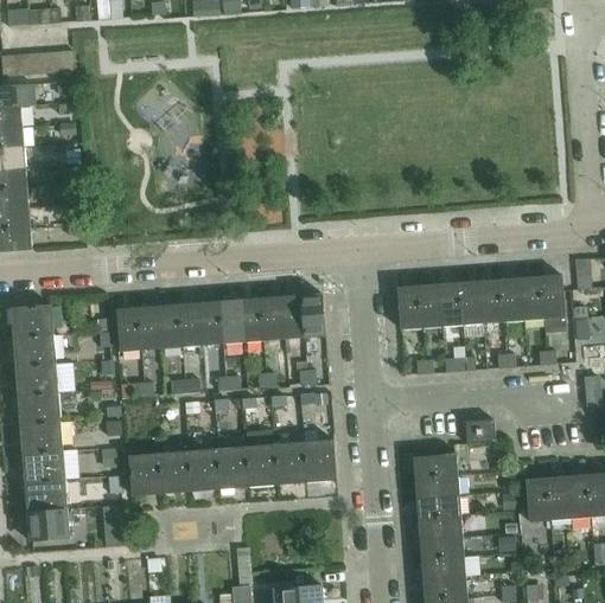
[(110,0),(110,18),(122,18),(121,0),(110,0)]
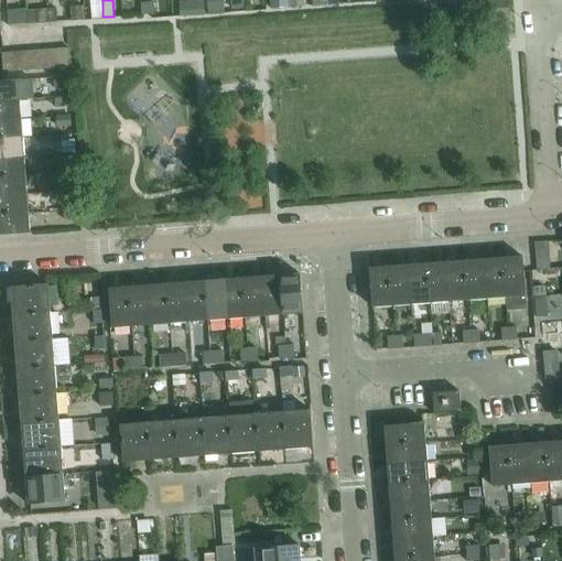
[(153,12),(152,0),(140,1),(140,13),(153,12)]
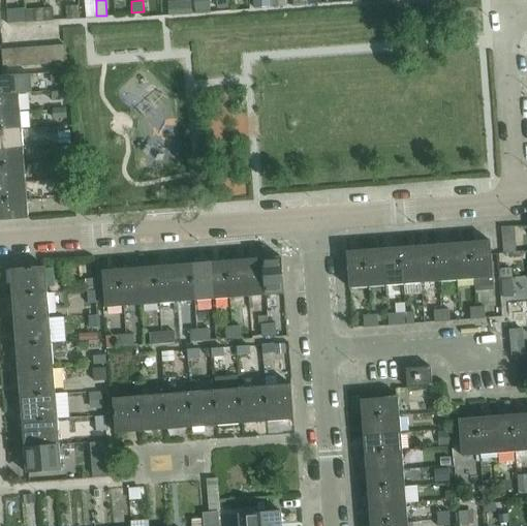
[(209,7),(208,0),(193,0),(194,8),(209,7)]
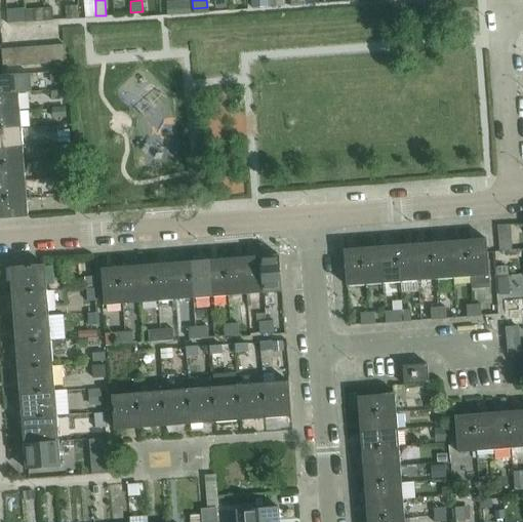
[(93,2),(83,3),(84,15),(94,14),(93,2)]
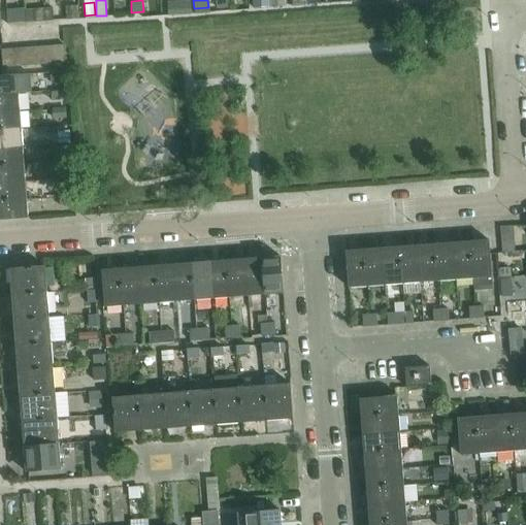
[(42,19),(42,6),(25,8),(26,21),(42,19)]
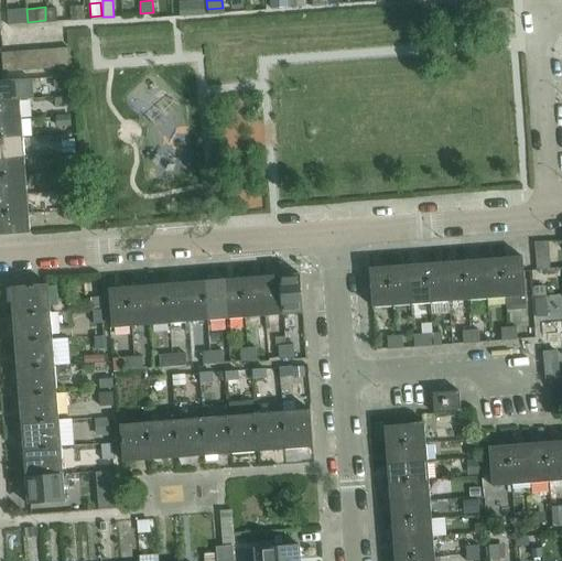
[(55,20),(54,7),(45,7),(45,20),(55,20)]
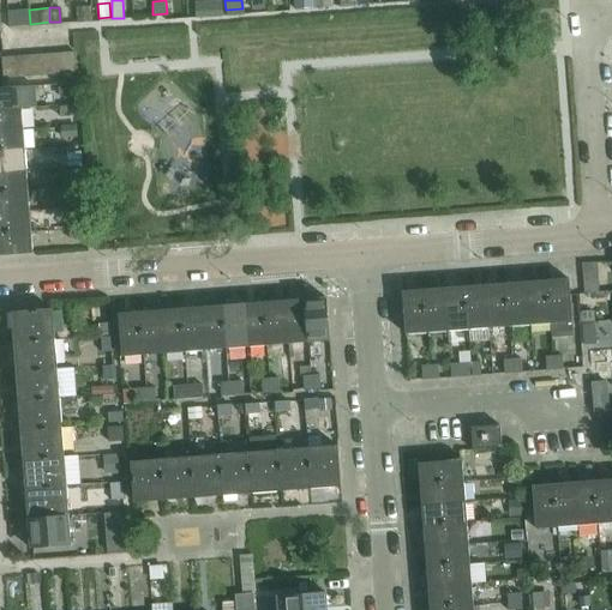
[(75,71),(73,50),(1,55),(1,77),(75,71)]
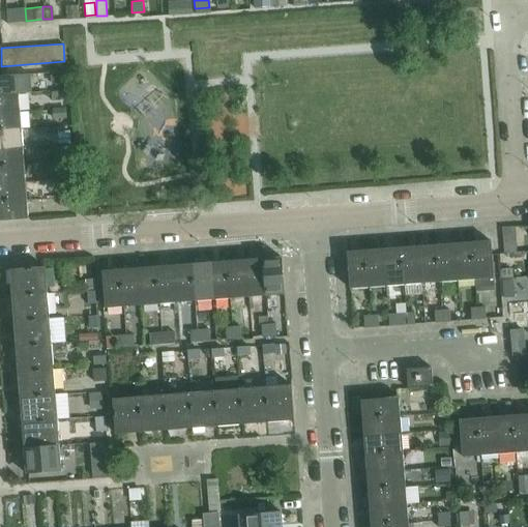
[(61,70),(51,70),(51,81),(62,81),(61,70)]
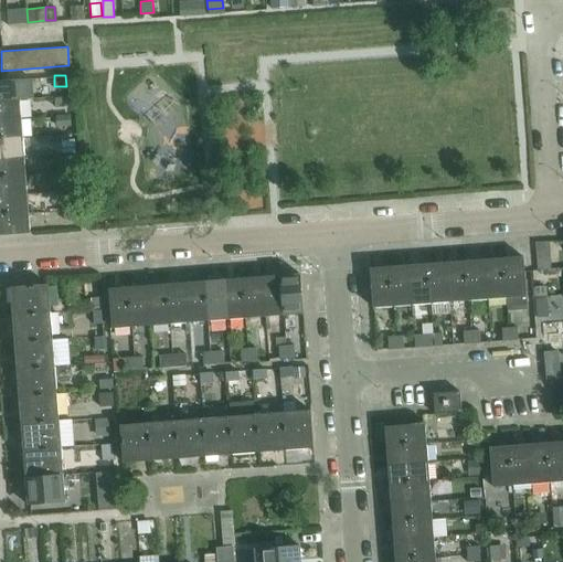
[(0,98),(19,97),(17,78),(0,80),(0,98)]
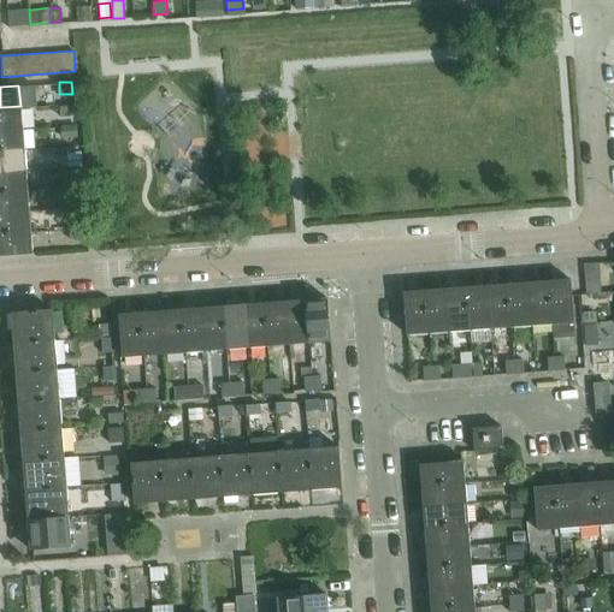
[(74,113),(72,104),(58,106),(59,114),(74,113)]
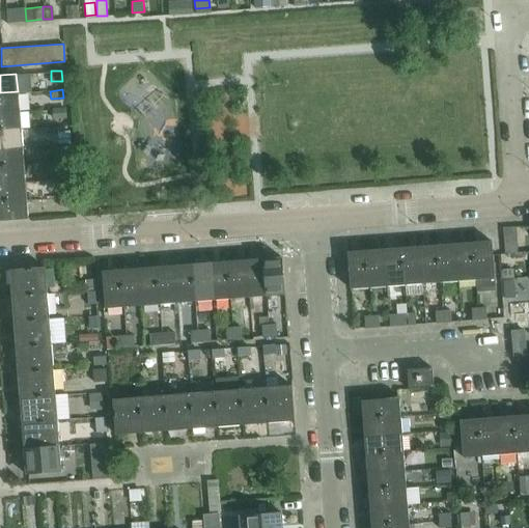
[(18,91),(0,92),(0,111),(19,110),(18,91)]
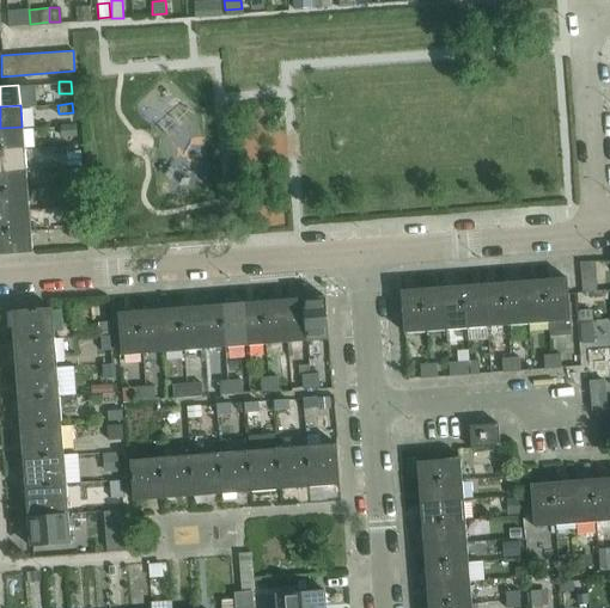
[(74,134),(74,124),(60,124),(60,135),(74,134)]
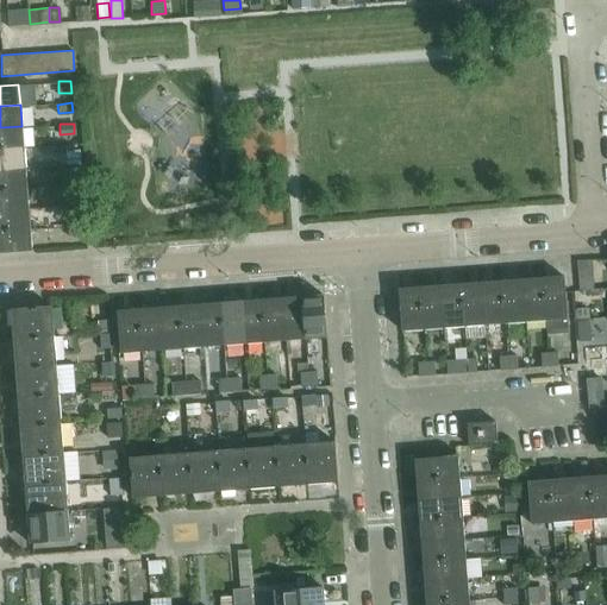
[(22,126),(0,127),(0,147),(23,146),(22,126)]
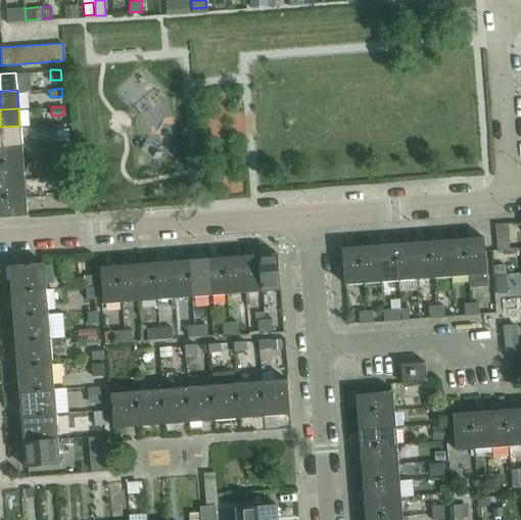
[(19,126),(0,127),(0,144),(21,143),(19,126)]
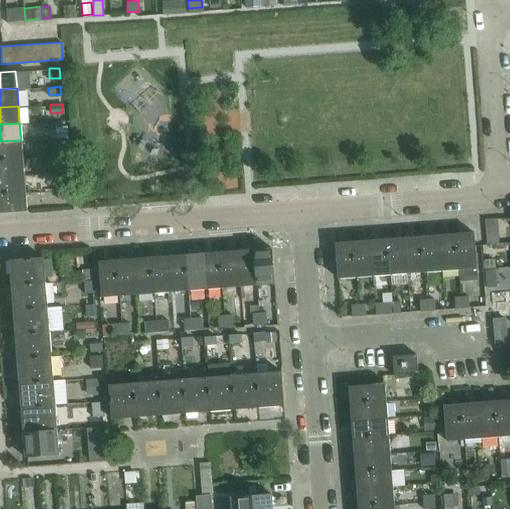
[(66,149),(65,139),(53,140),(53,150),(66,149)]
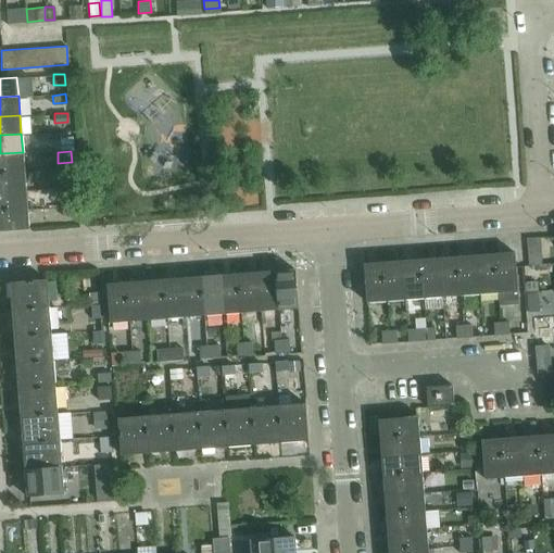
[(23,152),(0,153),(0,173),(24,172),(23,152)]
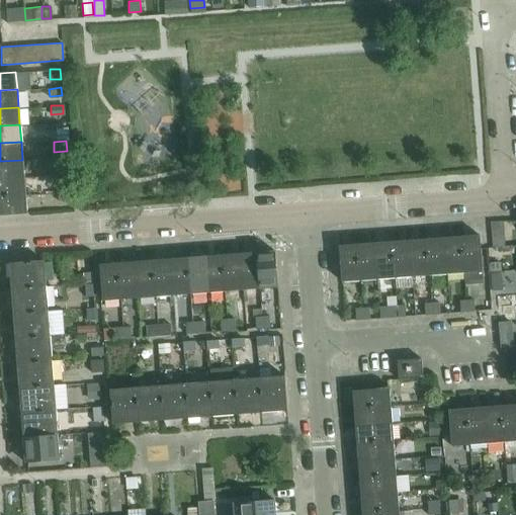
[(22,160),(0,161),(0,178),(23,177),(22,160)]
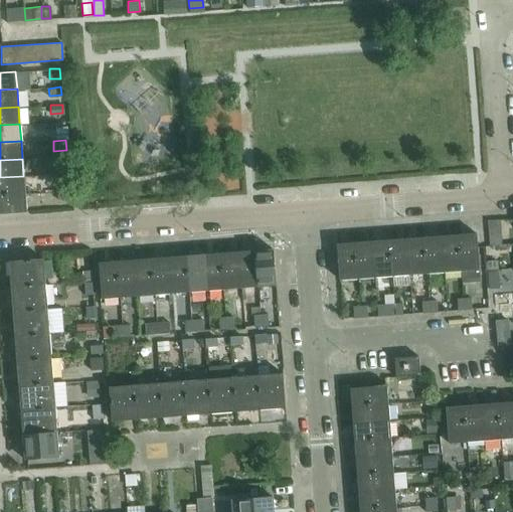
[(68,186),(68,175),(56,175),(56,187),(68,186)]
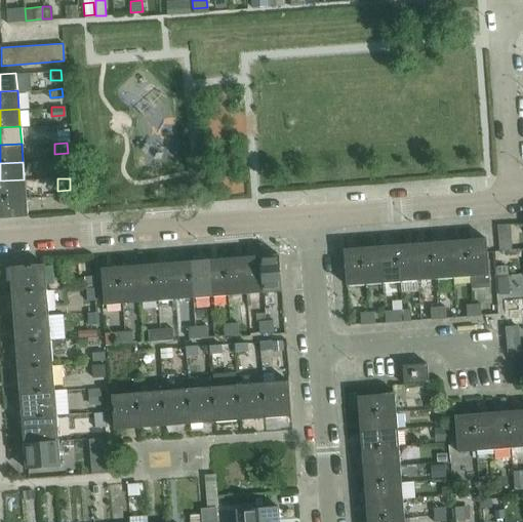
[(24,179),(0,181),(0,199),(26,197),(24,179)]
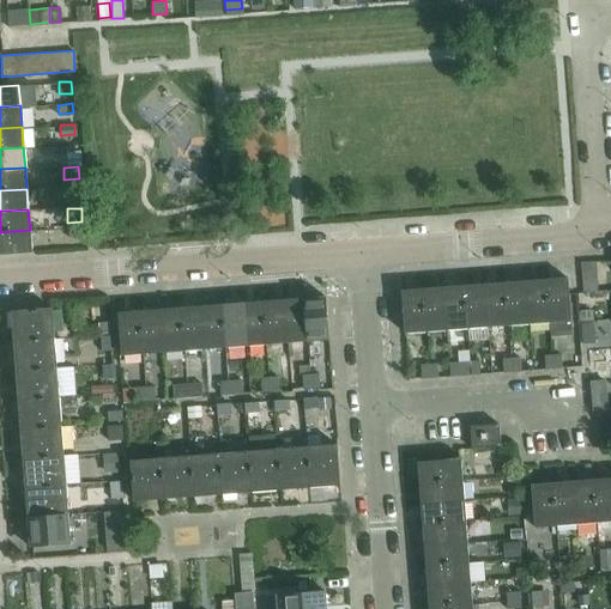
[(83,235),(82,226),(82,225),(67,227),(68,236),(83,235)]
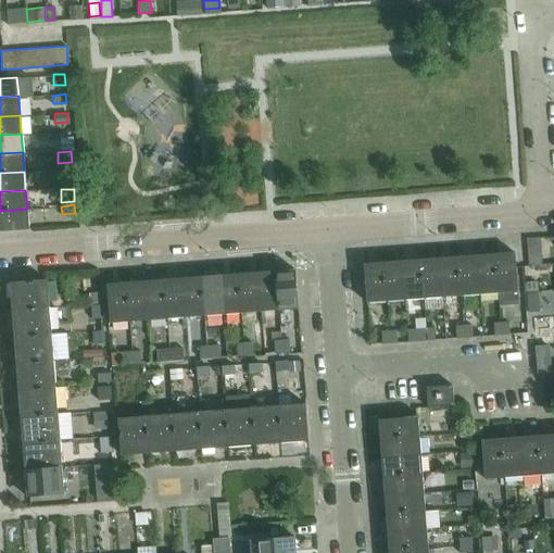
[(27,209),(0,211),(0,229),(28,227),(27,209)]
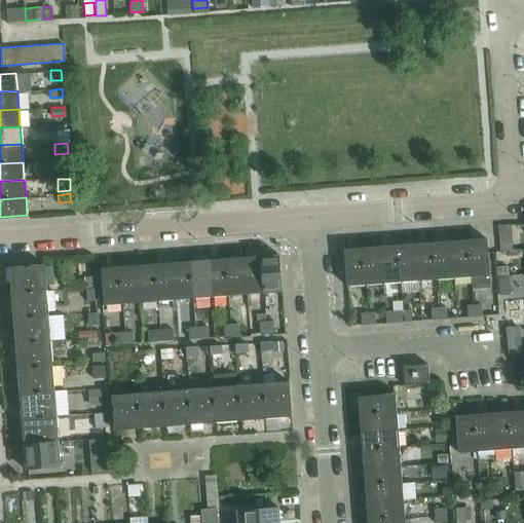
[(511,248),(509,223),(497,224),(499,249),(511,248)]
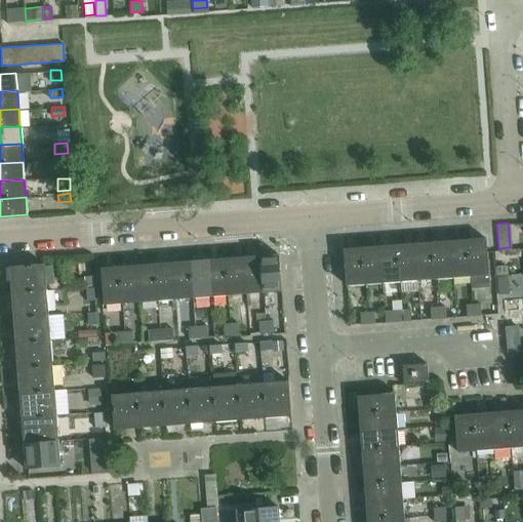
[(485,237),(467,238),(470,275),(471,285),(488,284),(485,237)]
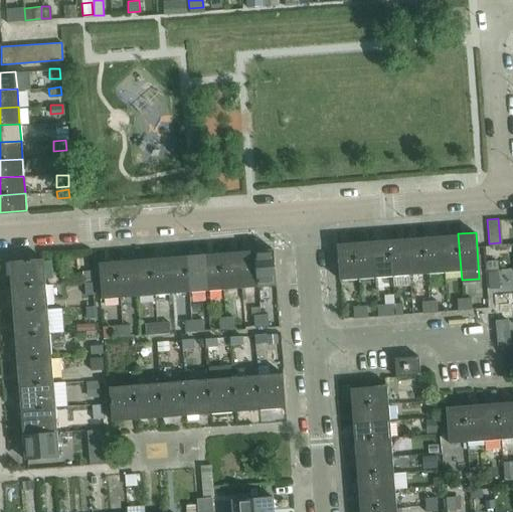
[(461,270),(458,233),(441,235),(444,271),(461,270)]
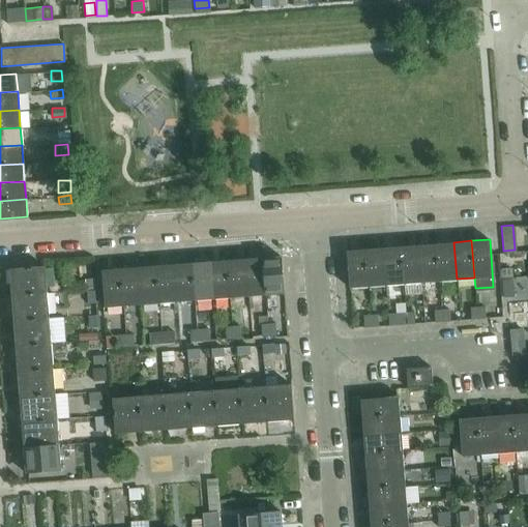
[(457,279),(453,242),(436,243),(438,281),(457,279)]
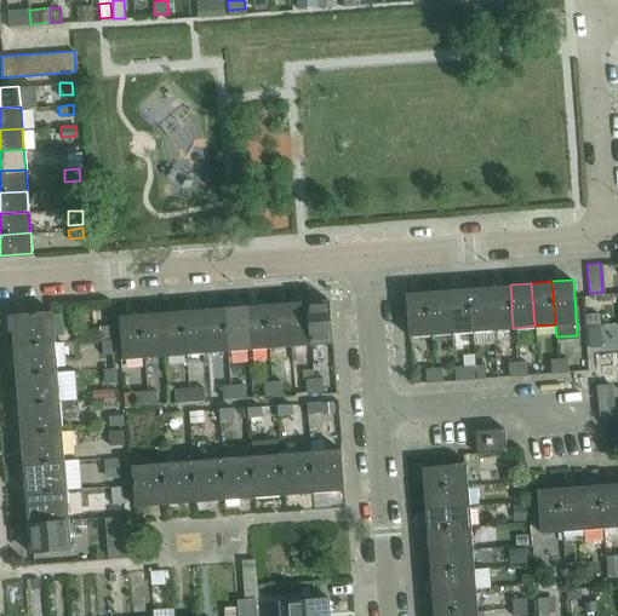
[(513,328),(510,285),(488,286),(492,329),(513,328)]
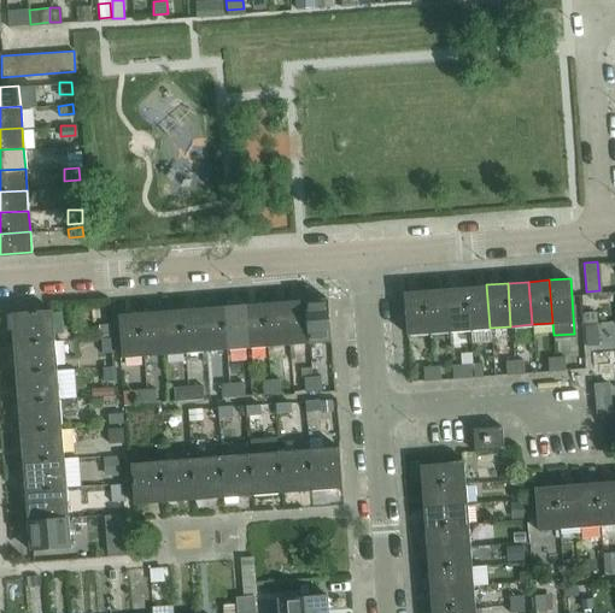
[(490,328),(486,284),(466,286),(468,329),(490,328)]
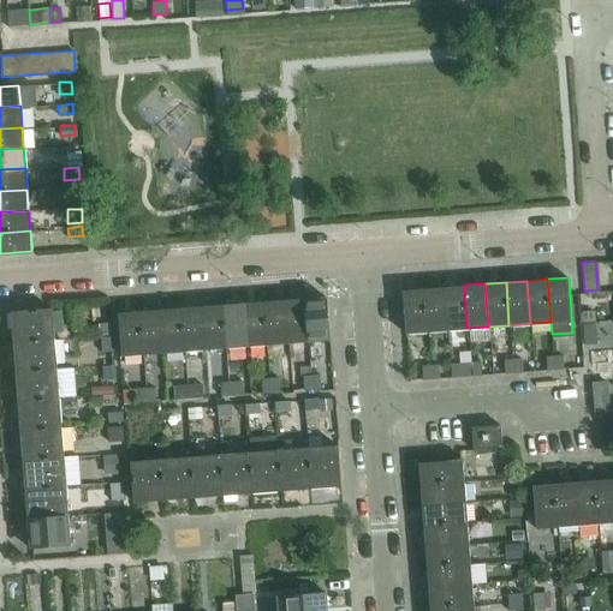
[(466,328),(464,285),(444,287),(447,330),(466,328)]
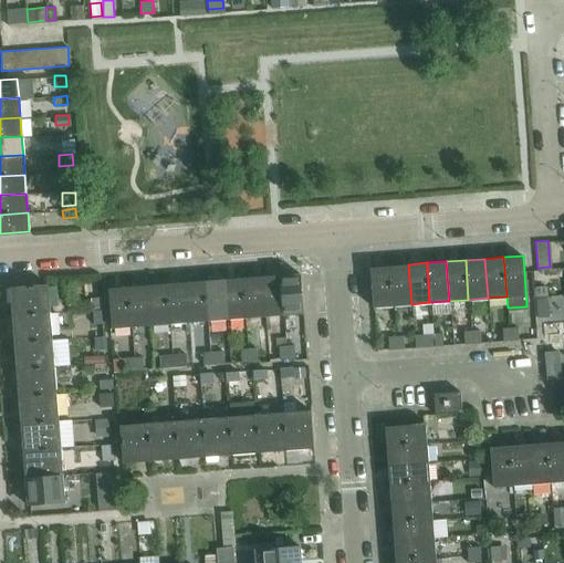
[(411,304),(408,264),(389,266),(392,305),(411,304)]
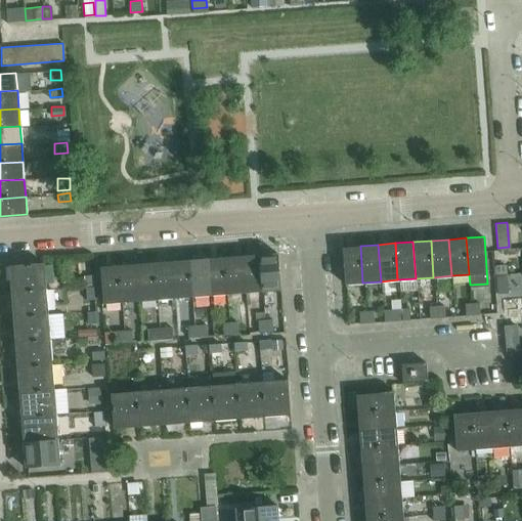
[(362,283),(360,246),(342,247),(345,284),(362,283)]
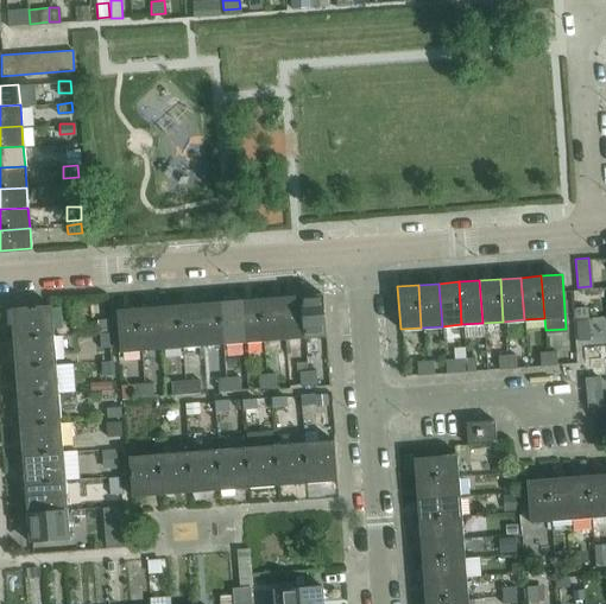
[(324,335),(322,293),(301,294),(303,337),(324,335)]
